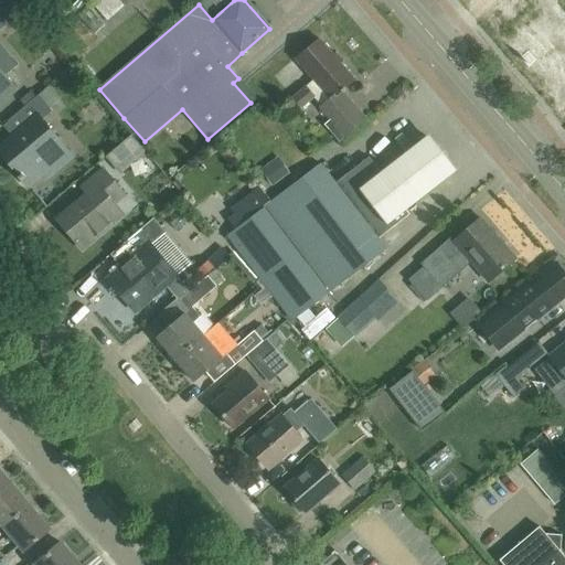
[(564,0),(501,0),(547,51),(564,34),(564,0)]
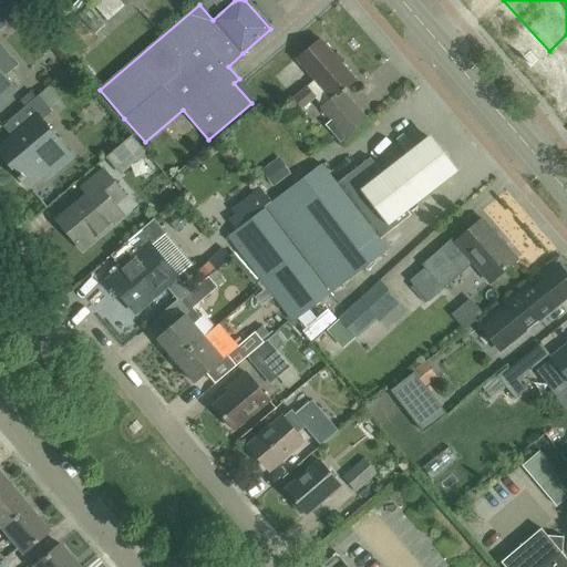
[(346,89),(356,80),(320,39),(297,60),(315,80),(294,99),(302,109),(316,98),(322,106),(320,107),(331,121),(326,125),(340,142),(367,119),(344,92),(347,90),(346,89)]
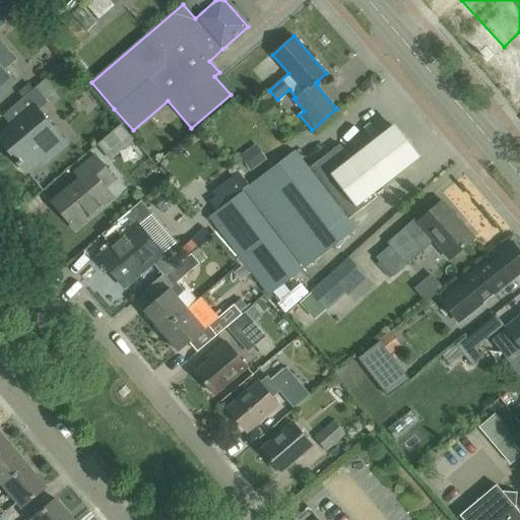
[(0,94),(14,83),(5,72),(0,66),(0,94)]
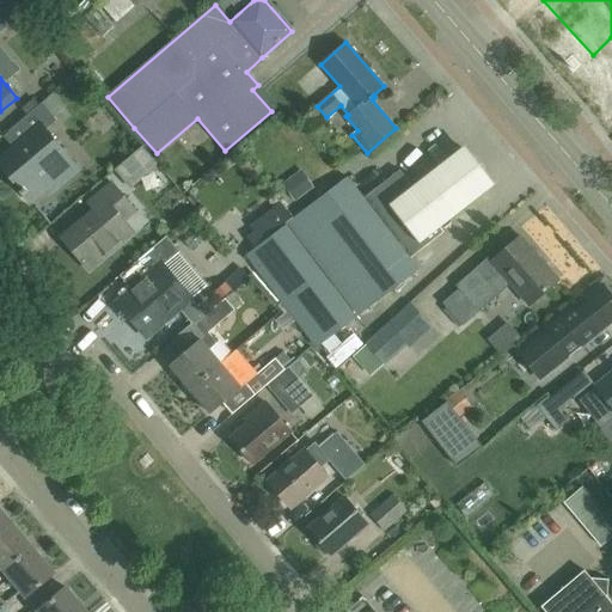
[(57,123),(54,120),(41,104),(7,132),(18,145),(0,159),(0,167),(30,204),(49,189),(43,182),(68,160),(47,133),(57,123)]
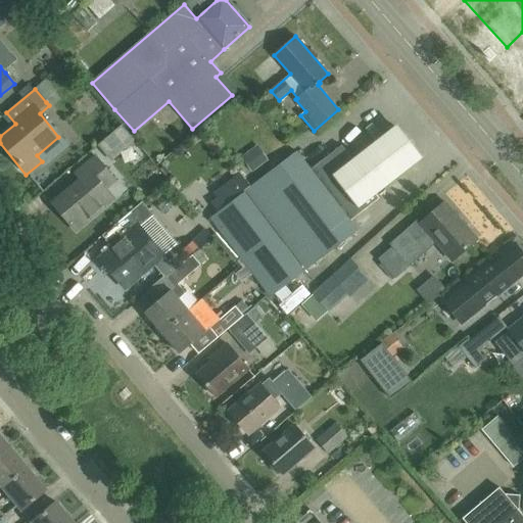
[(109,159),(130,142),(119,130),(99,146),(109,159)]
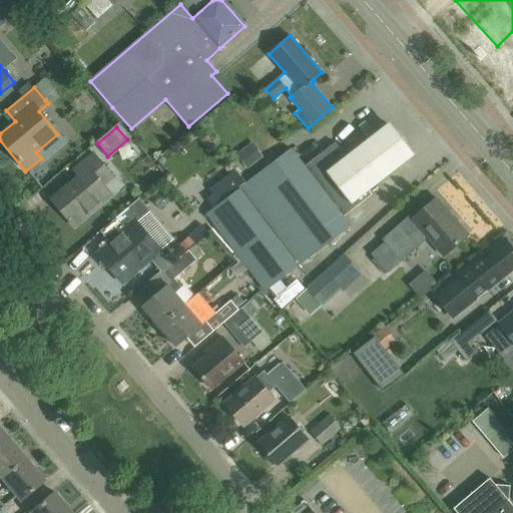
[(377,132),(347,155),(346,156),(335,142),(306,165),(292,147),(240,186),(241,187),(207,212),(263,289),(349,225),(342,216),(371,194),(368,190),(402,164),(404,159),(382,131),(377,132)]
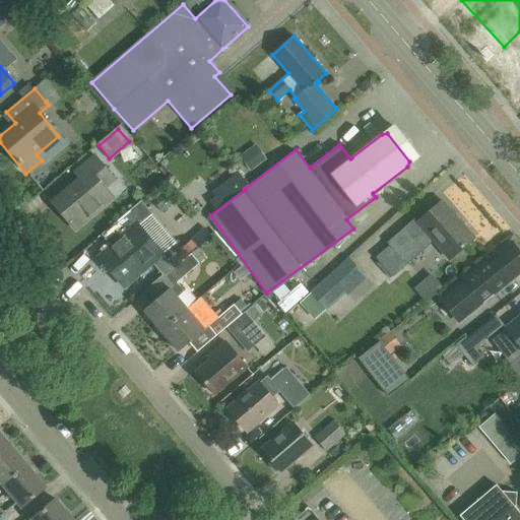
[(105,187),(113,180),(93,157),(75,173),(83,183),(56,206),(75,230),(114,198),(105,187)]
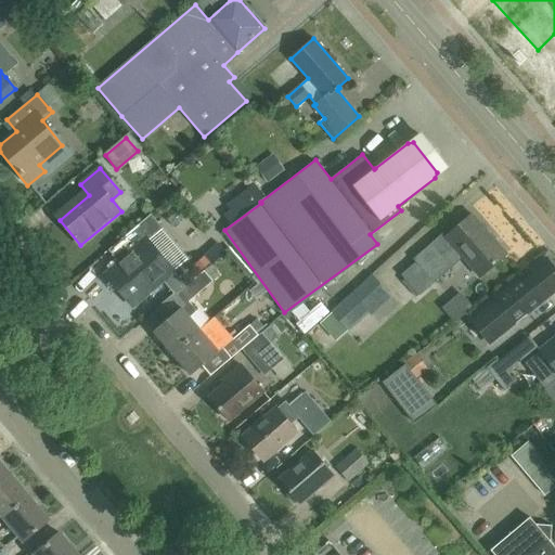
[(505,254),(492,239),(490,240),(481,231),(483,229),(472,215),(447,236),(443,232),(414,258),(416,261),(400,275),(417,297),(434,282),(451,268),(442,258),(454,247),(479,276),(505,254)]
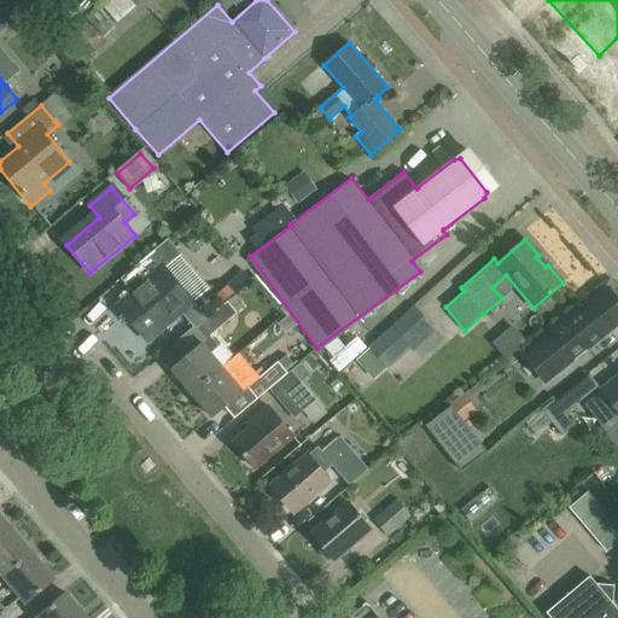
[(168,240),(123,278),(124,279),(141,264),(151,277),(145,283),(147,285),(136,295),(134,291),(117,305),(147,342),(182,313),(197,330),(208,320),(194,304),(194,303),(164,268),(181,255),(168,240)]
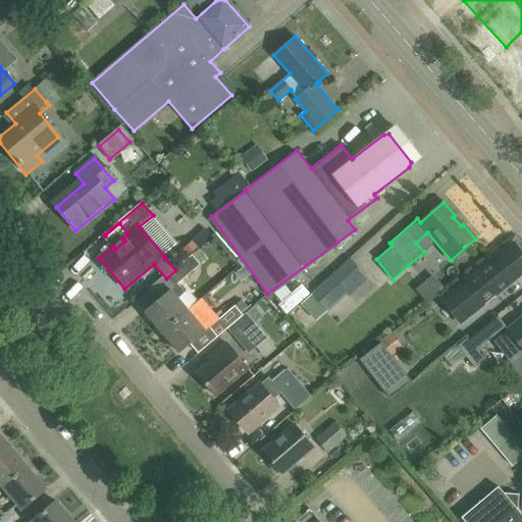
[(520,275),(521,274),(521,252),(521,253),(520,250),(521,248),(517,242),(515,244),(514,243),(442,300),(455,315),(469,317),(485,304),(484,303),(494,295),(496,296),(496,295),(520,275)]
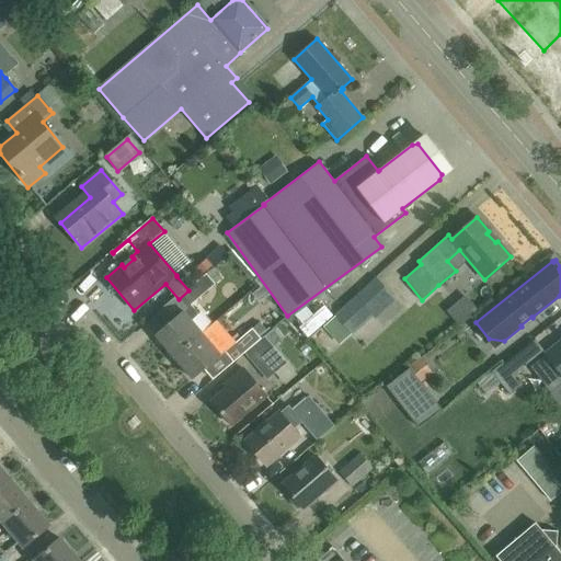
[(186,313),(214,289),(206,279),(178,302),(186,313)]
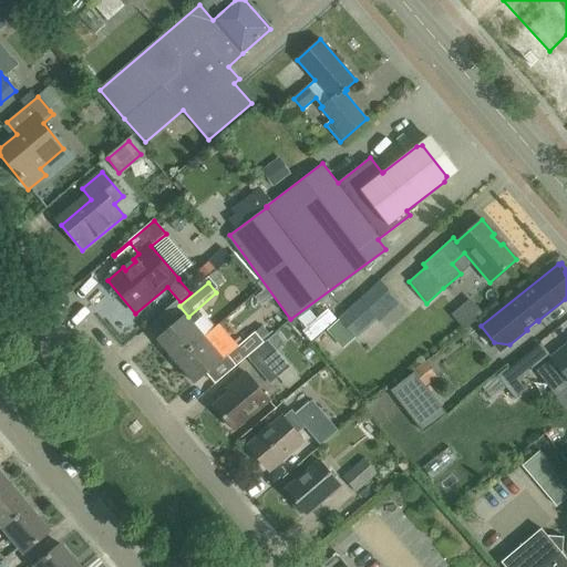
[(377,321),(358,301),(338,319),(357,339),(377,321)]
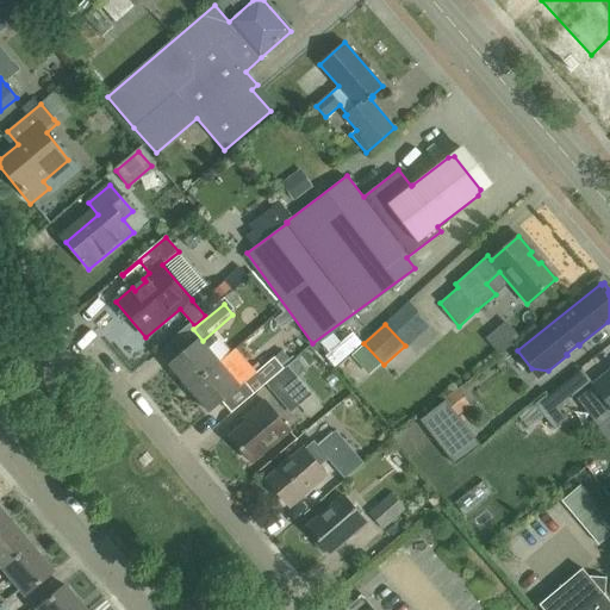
[(358,328),(328,349),(337,362),(367,341),(358,328)]
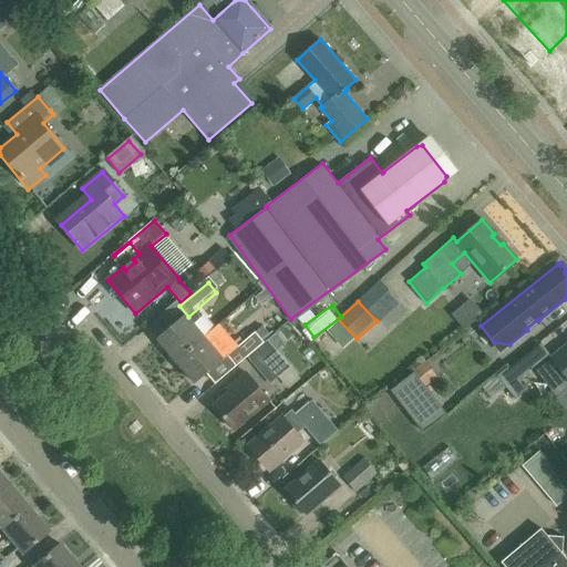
[(157,339),(175,360),(204,337),(185,315),(157,339)]
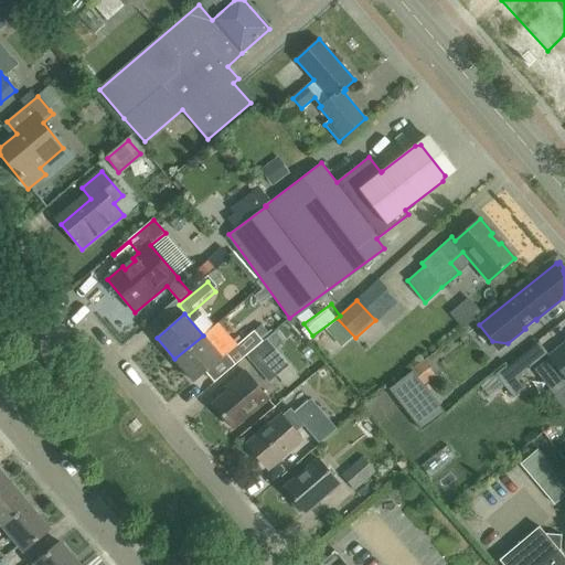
[(234,366),(246,358),(263,343),(254,332),(226,356),(234,366)]
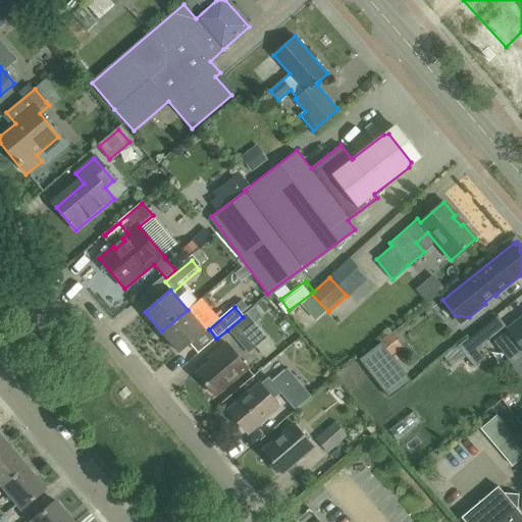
[(254,307),(243,317),(227,330),(249,355),(267,338),(254,323),(262,316),(254,307)]
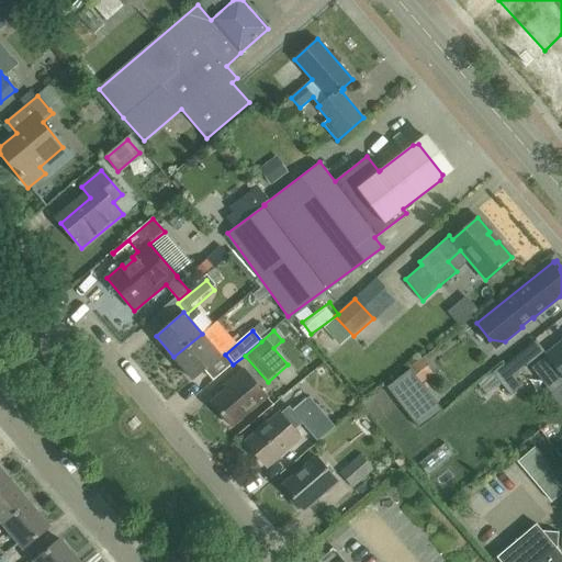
[(202,334),(173,357),(193,380),(221,356),(202,334)]
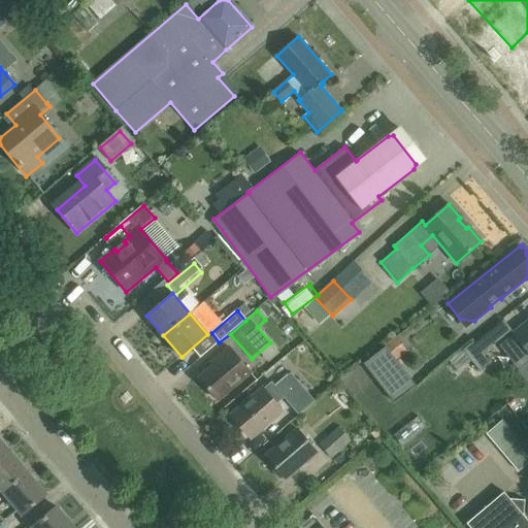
[(500,344),(520,368),(527,361),(527,321),(514,333),(514,334),(500,344)]
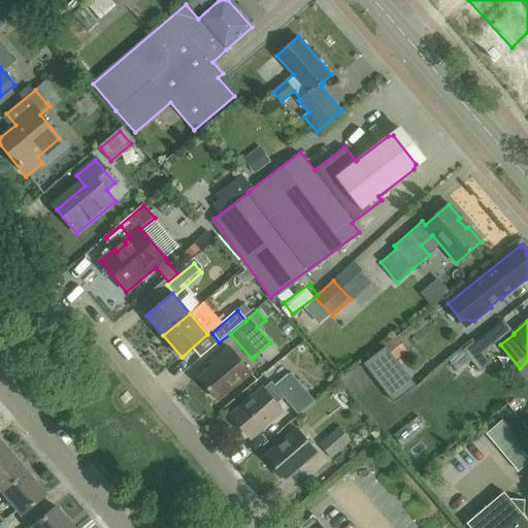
[(482,357),(512,333),(503,322),(473,345),(472,344),(449,363),(458,374),(463,369),(464,370),(471,364),(480,374),(490,366),(482,357)]
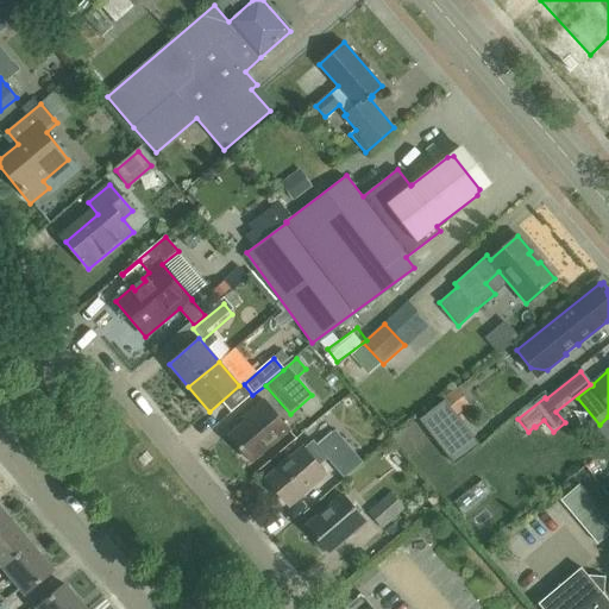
[(479,444),(444,400),(419,420),(453,464),(479,444)]
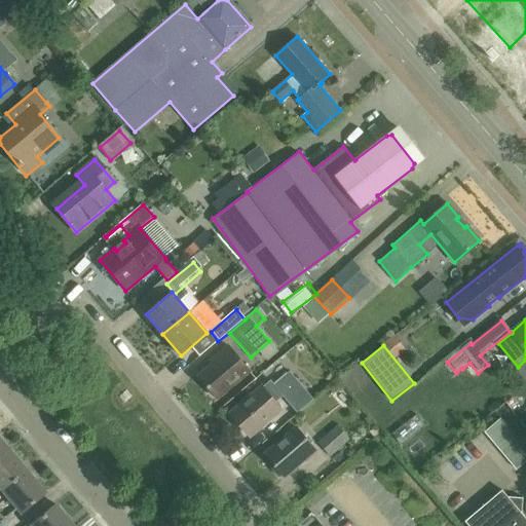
[(208,390),(213,397),(215,396),(217,398),(249,371),(227,346),(218,354),(220,358),(198,376),(209,388),(208,390)]
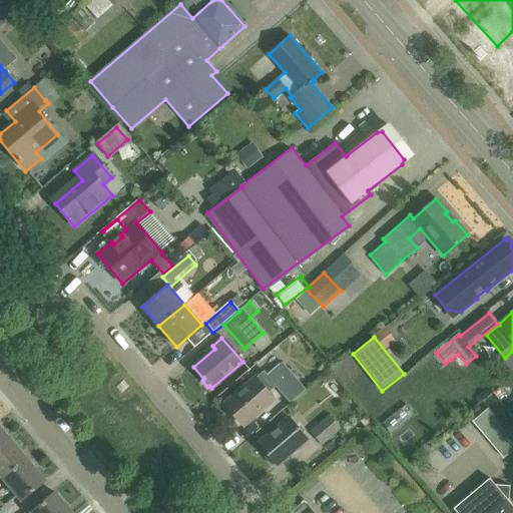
[(268,393),(276,386),(291,402),(306,389),(283,362),(268,376),(264,372),(257,379),(254,378),(224,403),(243,426),(274,400),(268,393)]
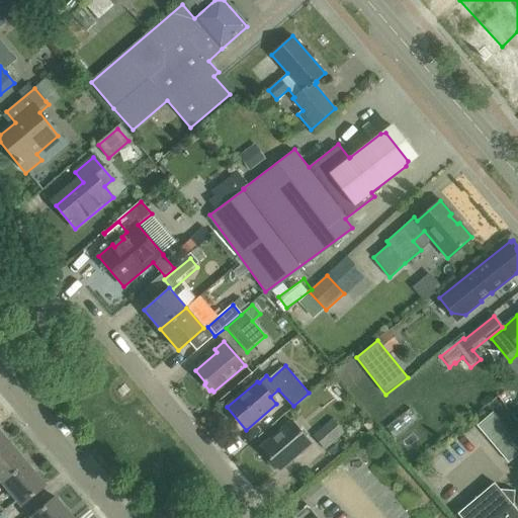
[(493,412),(477,425),(508,463),(517,454),(517,429),(511,434),(493,412)]
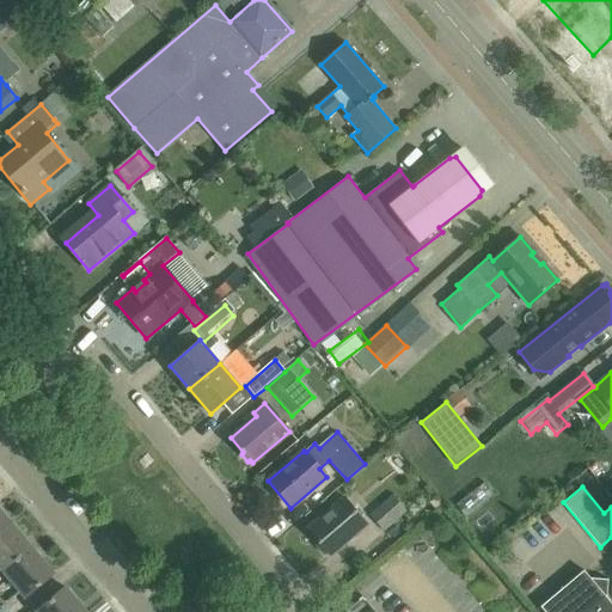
[(308,528),(318,540),(316,545),(324,555),(329,554),(331,555),(367,524),(346,497),(308,528)]
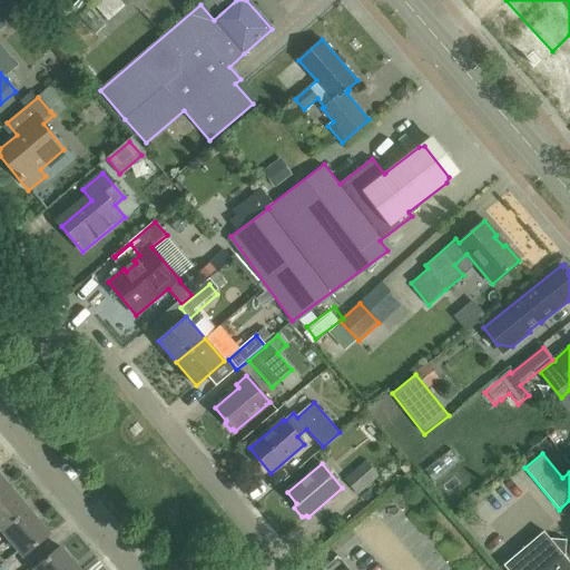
[(357,495),(379,478),(365,463),(345,481),(357,495)]
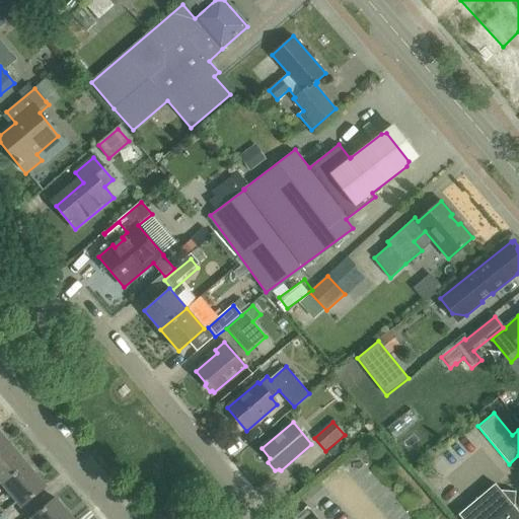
[(0,450),(8,443),(0,433),(0,450)]
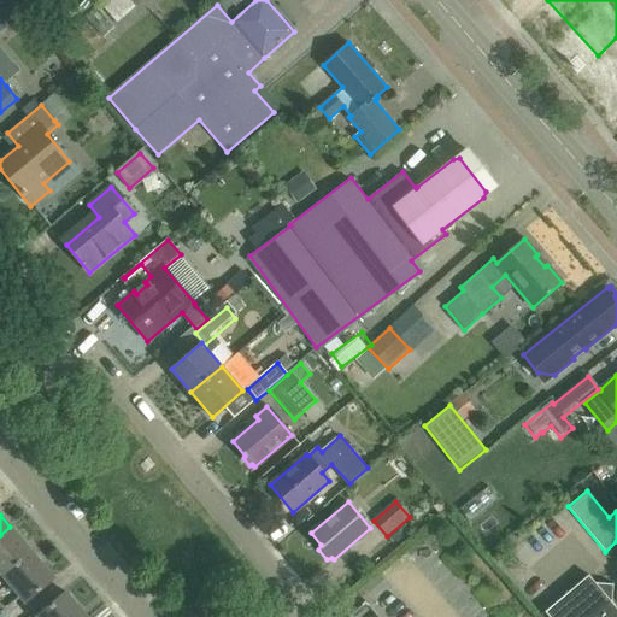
[(0,569),(5,575),(31,553),(10,527),(0,535),(0,569)]
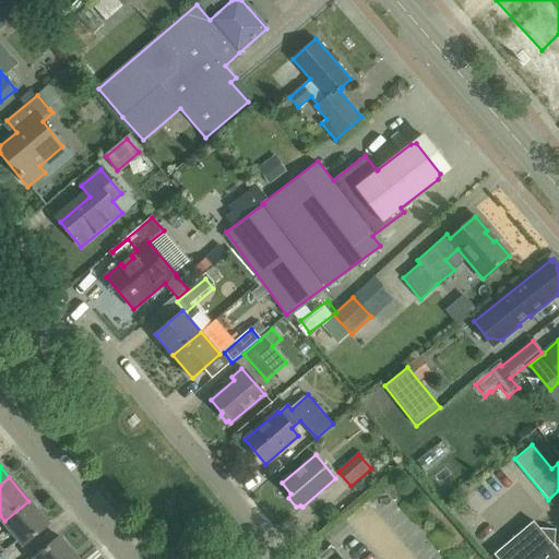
[(406,542),(421,532),(394,492),(379,502),(406,542)]
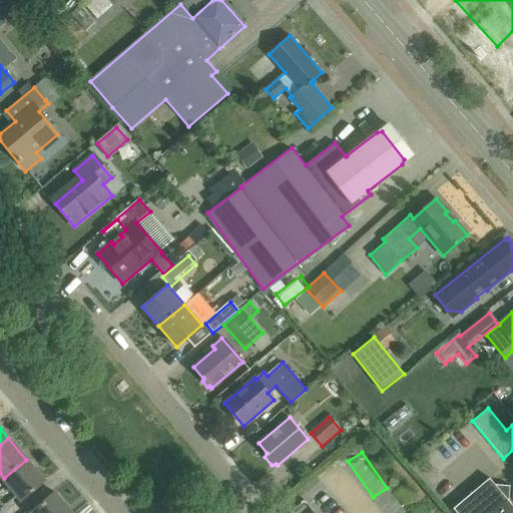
[(44,481),(26,460),(4,478),(22,500),(44,481)]
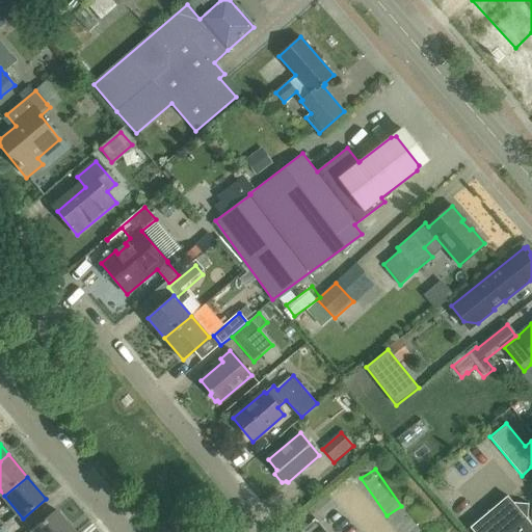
[(508,496),(471,527),(474,531),(531,531),(531,524),(528,520),(529,504),(513,503),(508,496)]
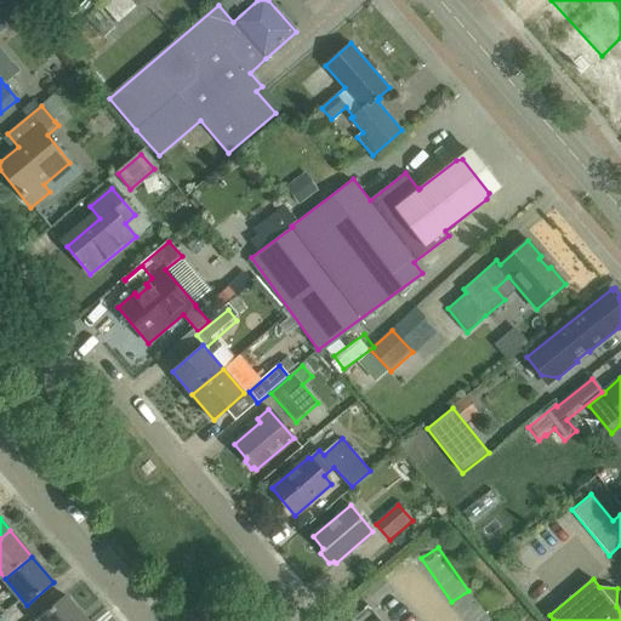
[(39,620),(40,620),(86,620),(67,597),(39,620)]
